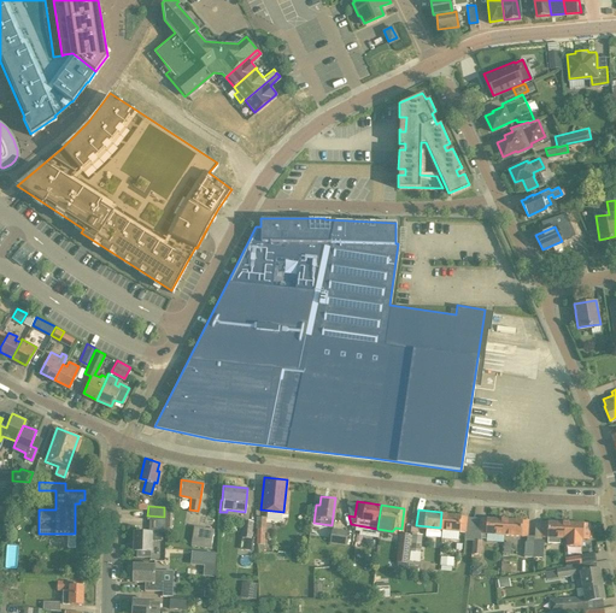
[(441,512),(440,528),(464,530),(465,514),(441,512)]
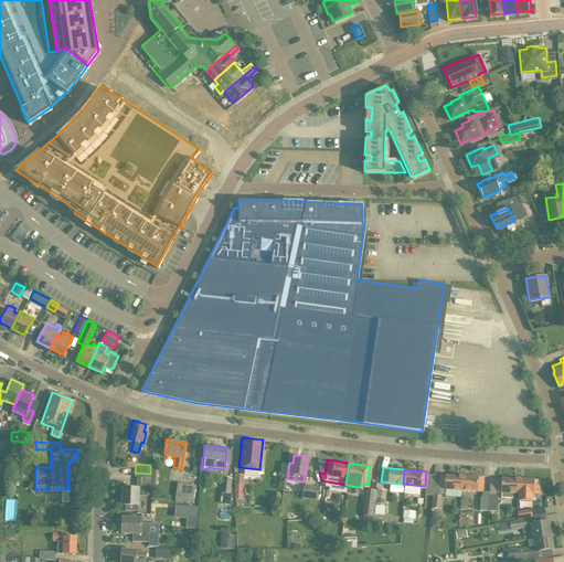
[(243,481),(243,472),(233,472),(233,481),(234,481),(234,496),(235,496),(234,510),(251,511),(251,510),(264,511),(264,504),(253,502),(252,505),(241,504),(242,481),(243,481)]
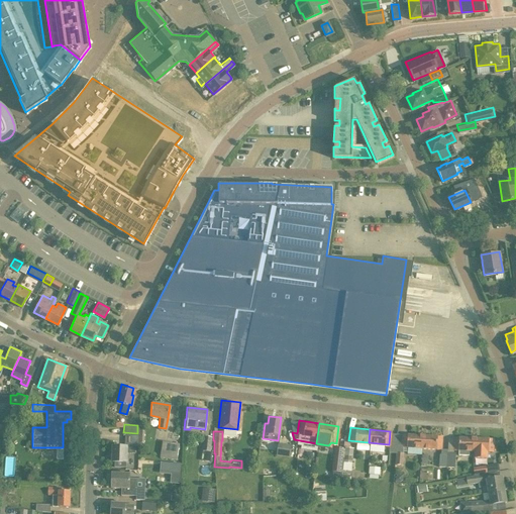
[(136,443),(137,433),(123,432),(123,444),(112,444),(111,459),(125,460),(125,451),(133,451),(133,443),(136,443)]
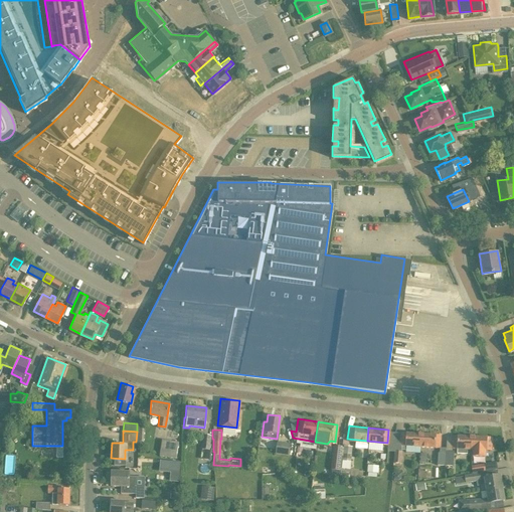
[(418,445),(419,432),(399,431),(399,444),(418,445)]
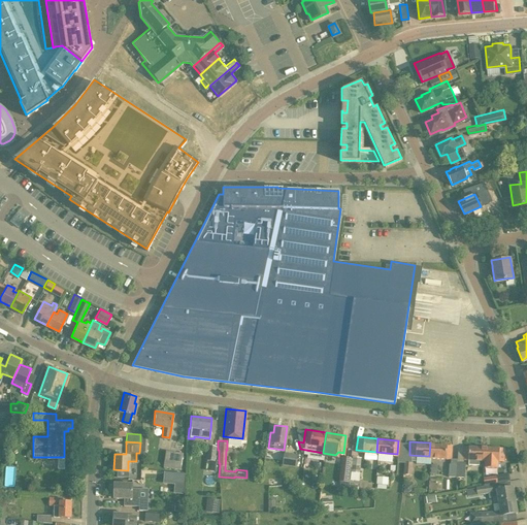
[(430,443),(429,456),(450,458),(451,445),(430,443)]
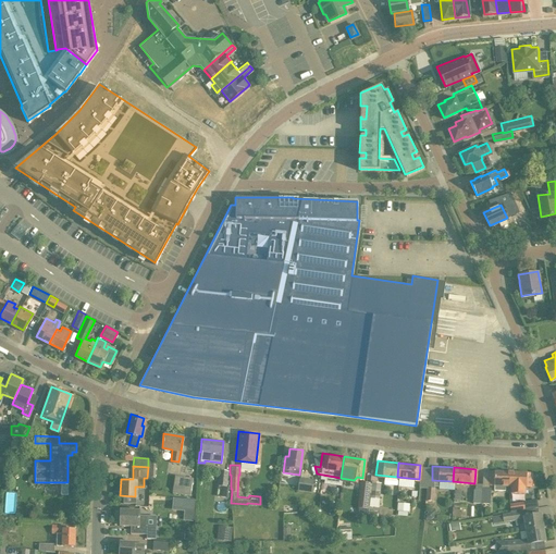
[(226,495),(229,476),(227,476),(227,469),(219,468),(215,494),(226,495)]
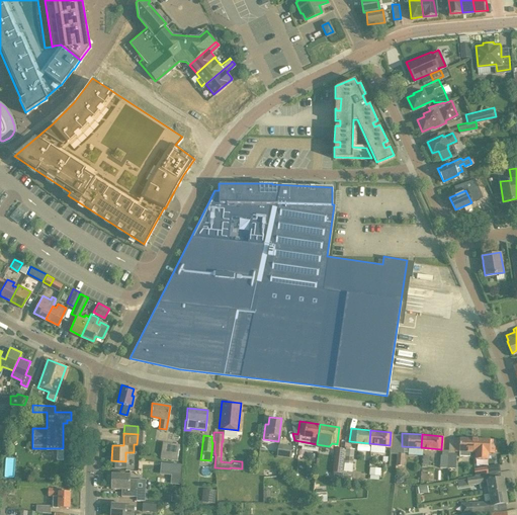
[(474,450),(474,437),(453,436),(453,449),(458,449),(458,453),(468,453),(468,450),(474,450)]
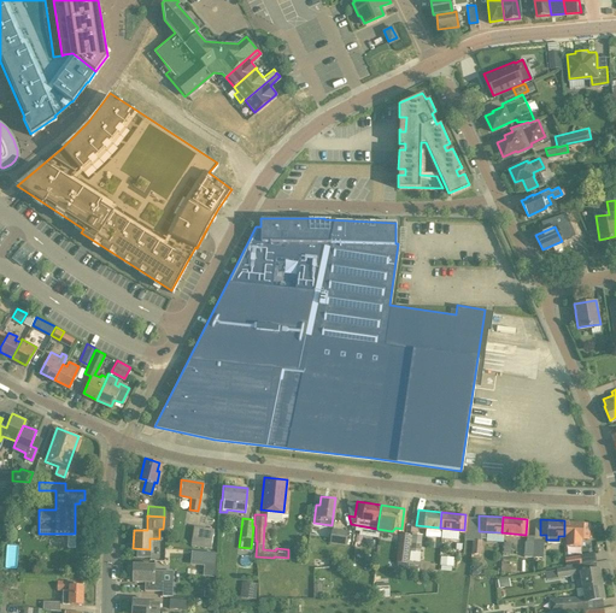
[(564,520),(564,536),(587,537),(588,522),(564,520)]
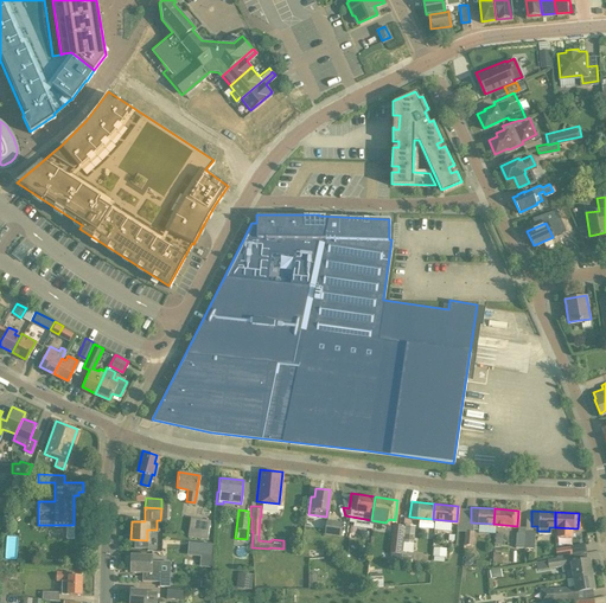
[(206,537),(209,518),(190,515),(187,534),(206,537)]
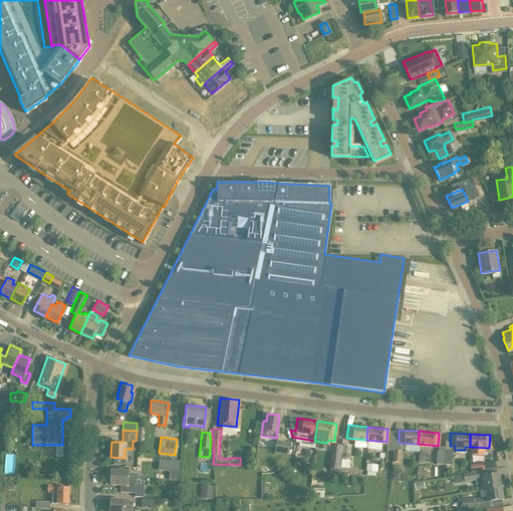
[(294,453),(295,443),(289,442),(289,441),(276,438),(273,451),(287,453),(287,452),(294,453)]
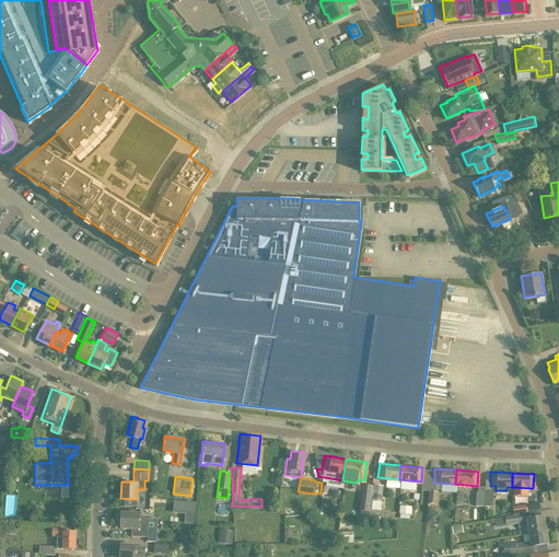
[(369,507),(371,484),(371,483),(361,482),(359,508),(368,509),(369,507)]
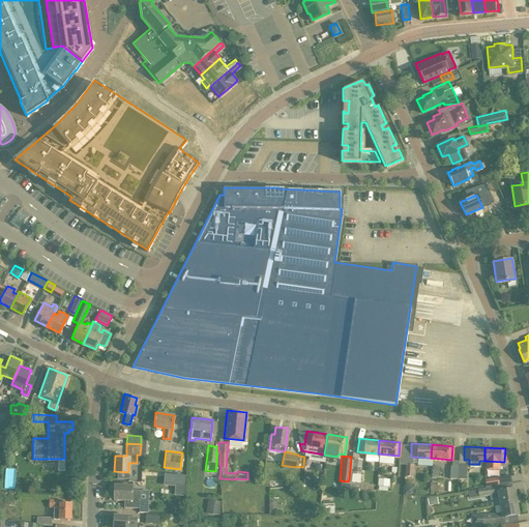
[(351,458),(349,479),(350,479),(349,489),(354,490),(366,490),(368,481),(359,480),(361,458),(352,457),(352,458),(351,458)]
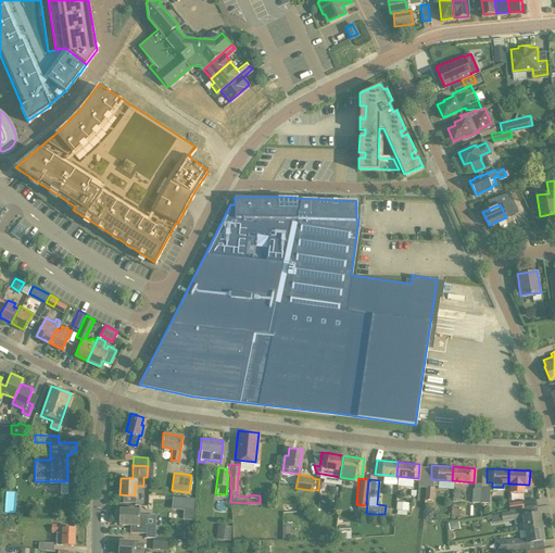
[(432,498),(433,486),(425,485),(424,498),(432,498)]
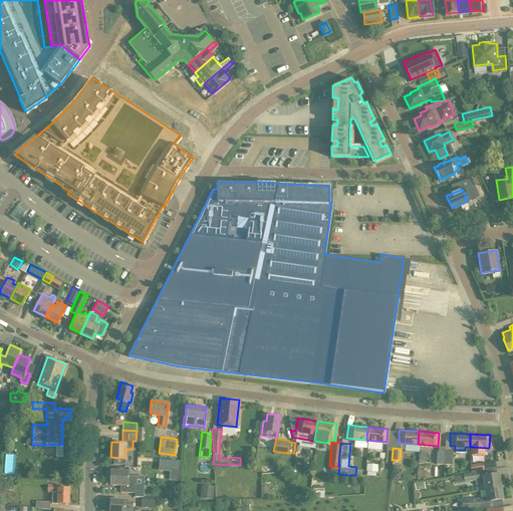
[(452,462),(452,448),(444,448),(444,451),(436,450),(436,461),(452,462)]
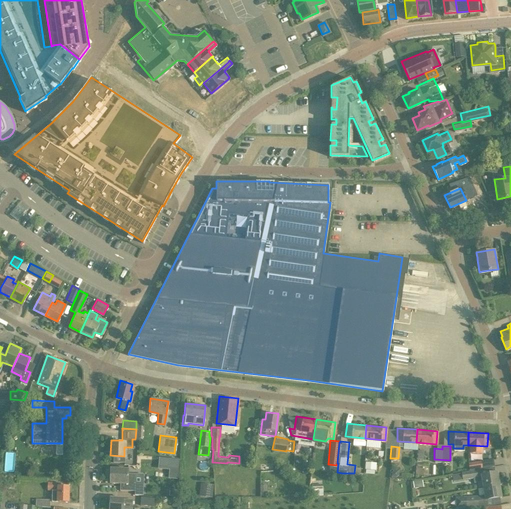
[(158,455),(157,465),(178,466),(178,457),(158,455)]
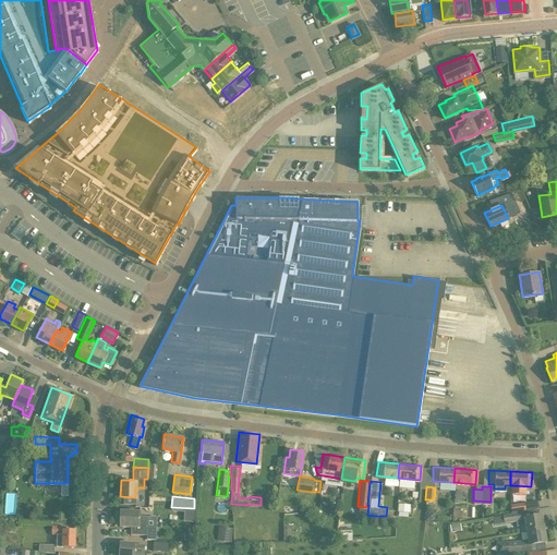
[(409,510),(409,502),(398,501),(397,509),(398,509),(397,513),(407,514),(407,510),(409,510)]
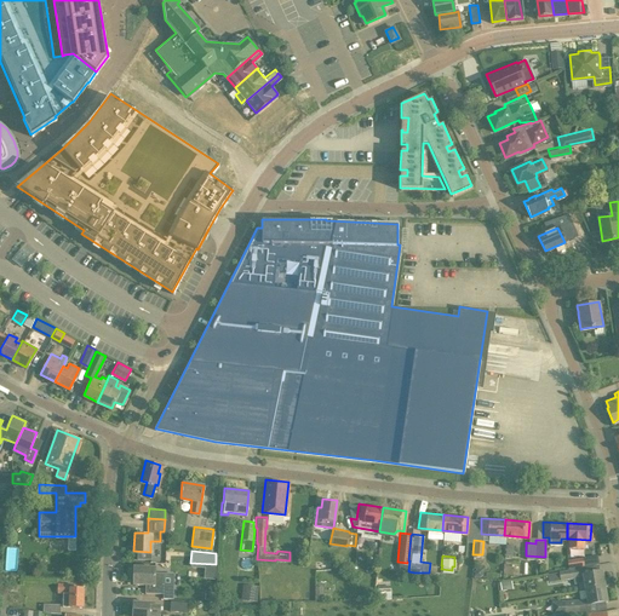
[(568,566),(583,564),(582,556),(567,558),(568,566)]
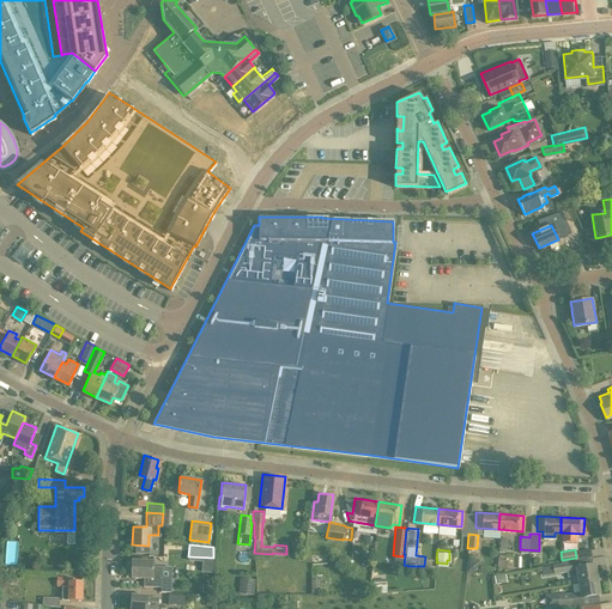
[(159,585),(161,577),(158,577),(158,566),(152,566),(152,560),(132,559),(131,576),(143,577),(143,584),(159,585)]
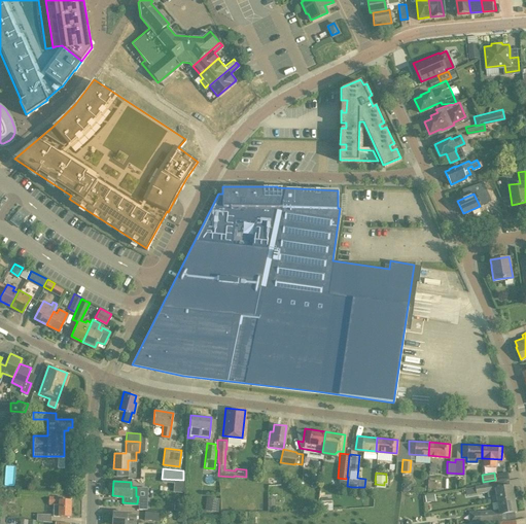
[(496,500),(513,498),(513,497),(515,497),(516,495),(515,490),(513,489),(512,489),(511,485),(494,488),(491,488),(490,482),(464,486),(465,493),(476,491),(476,492),(486,490),(487,495),(495,493),(496,500)]
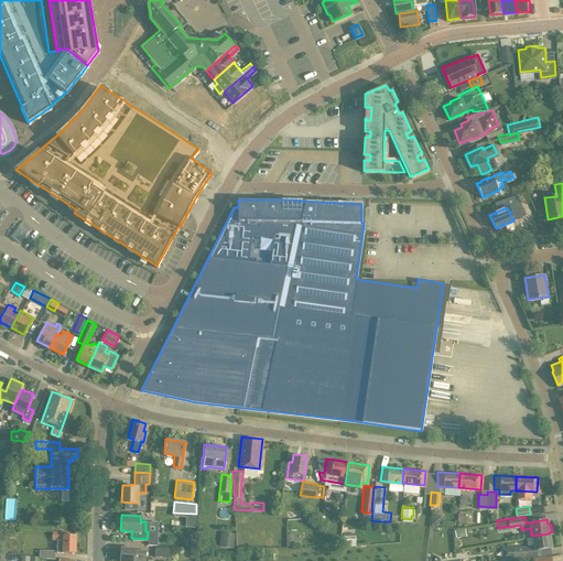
[(14,537),(15,527),(1,526),(0,535),(0,550),(6,551),(6,545),(7,536),(14,537)]
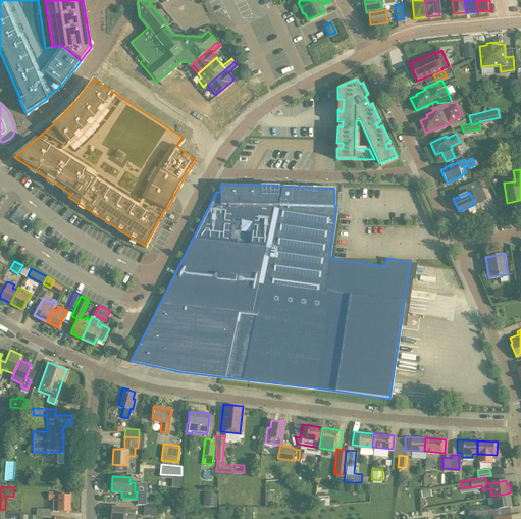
[(318,487),(320,500),(329,498),(327,486),(318,487)]
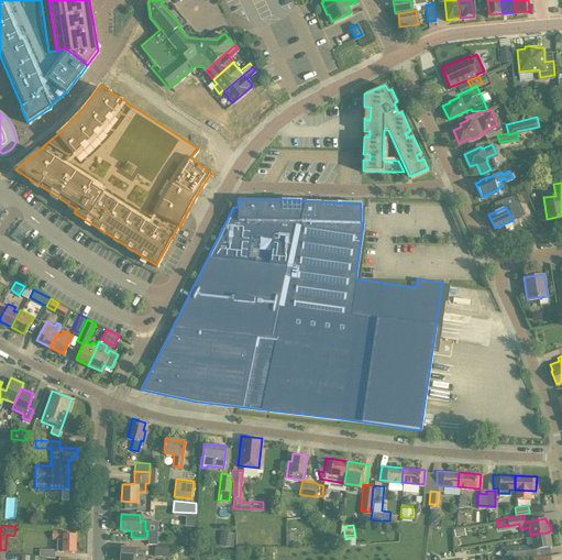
[(454,535),(464,534),(463,525),(453,527),(454,535)]
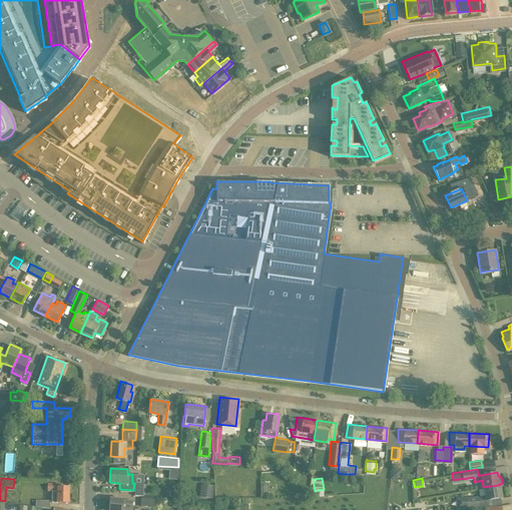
[(68,501),(69,486),(60,485),(60,482),(47,482),(47,489),(51,489),(50,501),(68,501)]
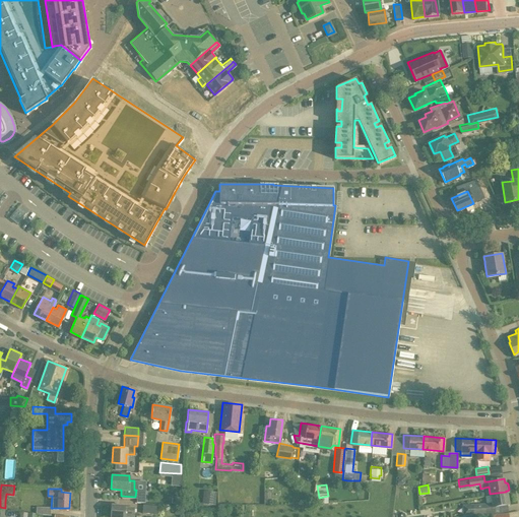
[(205,502),(214,503),(216,491),(207,490),(205,502)]
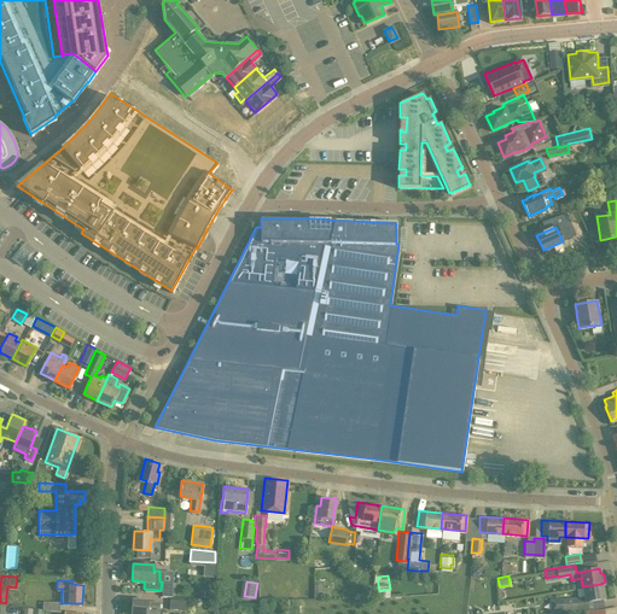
[(601,584),(582,586),(585,595),(578,596),(548,597),(549,610),(585,608),(587,607),(604,604),(603,598),(604,598),(601,584)]
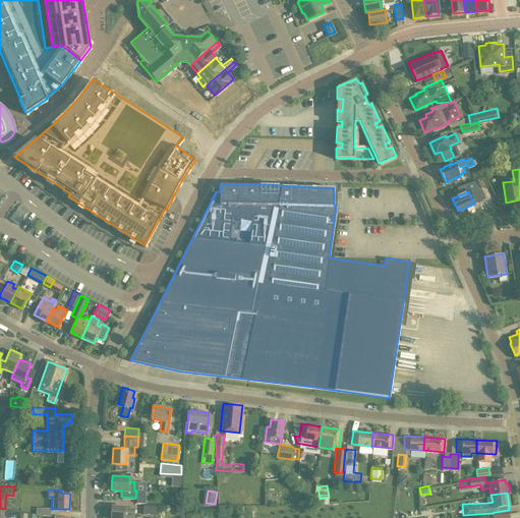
[(179,505),(180,496),(171,495),(171,502),(174,502),(174,505),(179,505)]
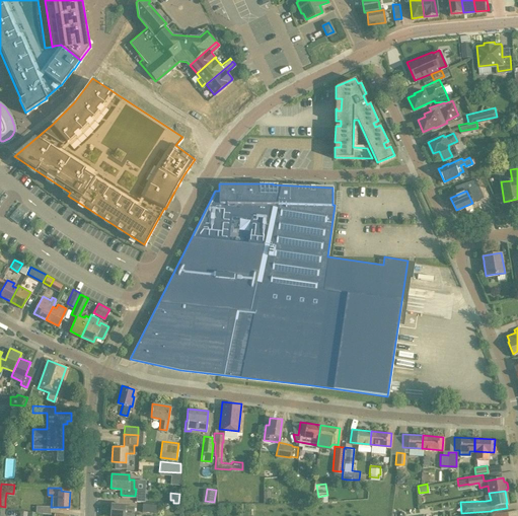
[(157,511),(157,503),(142,502),(141,510),(157,511)]
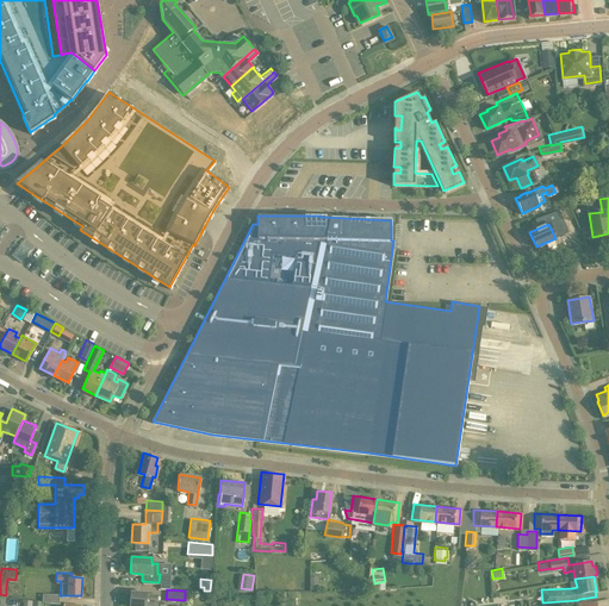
[(155,601),(156,592),(145,592),(145,591),(130,591),(129,605),(144,605),(145,601),(155,601)]
